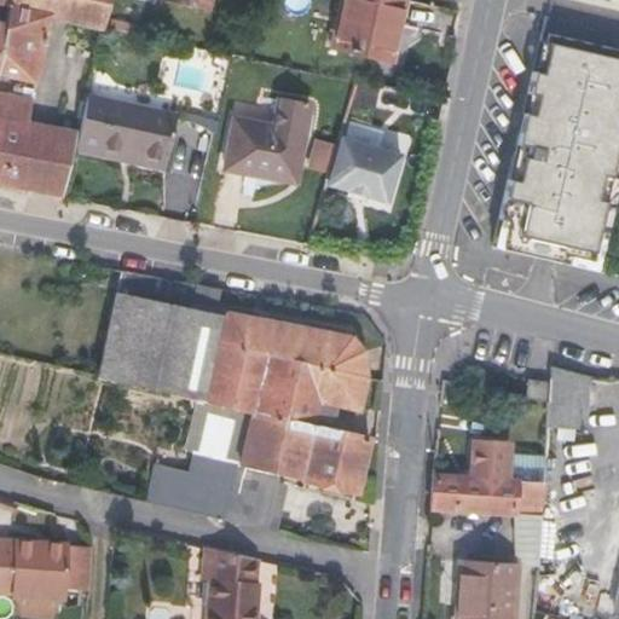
[(0,74),(34,82),(48,16),(103,27),(109,0),(0,0),(0,3),(9,5),(5,24),(0,46),(0,74)]
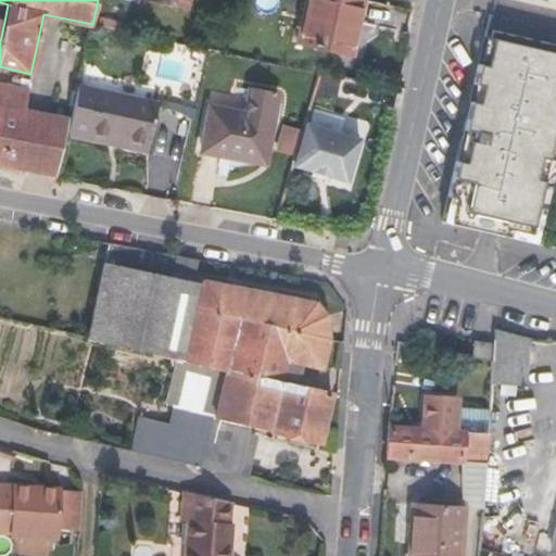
[(141,0),(141,1),(185,11),(187,0),(141,0)]
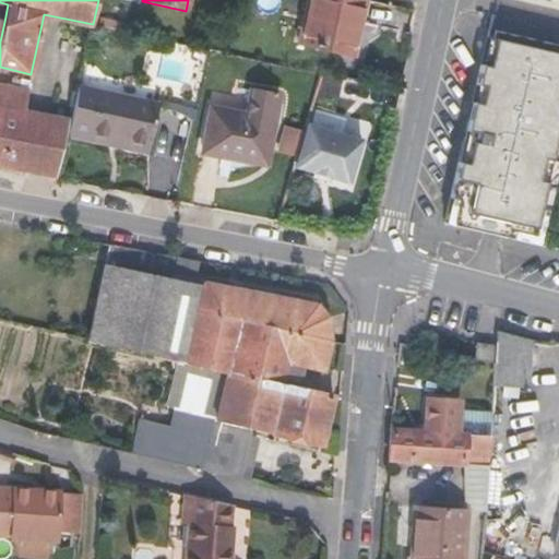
[(307,0),(298,43),(354,57),(366,0),(307,0)]
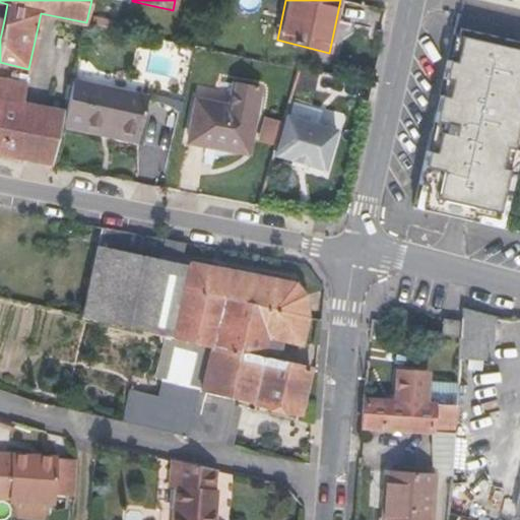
[(459,61),(465,36),(457,34),(452,59),(459,61)]
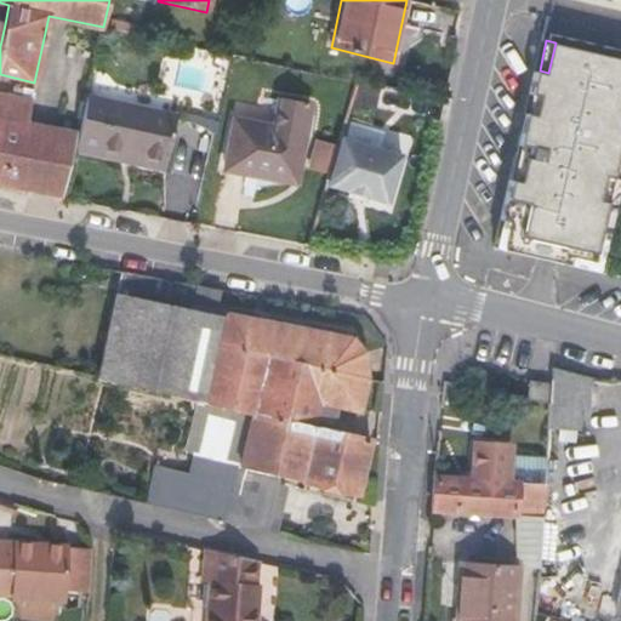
[(620,58),(556,43),(548,73),(540,70),(534,93),(543,96),(540,114),(530,113),(520,155),(529,158),(524,182),(516,180),(506,220),(516,222),(510,250),(562,263),(562,260),(596,268),(603,238),(611,205),(603,203),(608,178),(616,181),(620,159),(620,58)]
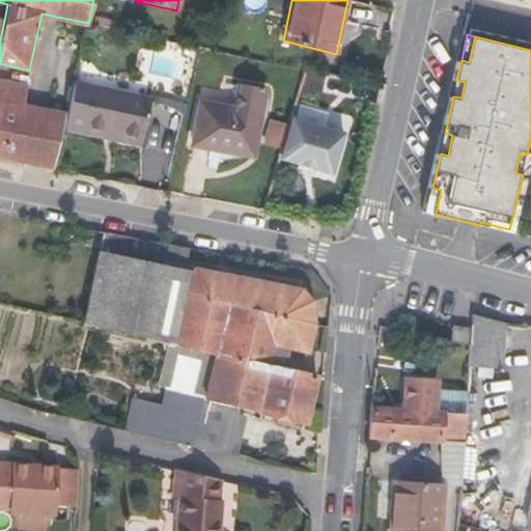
[(63,128),(66,116),(22,107),(26,85),(0,79),(0,159),(3,160),(54,170),(63,128)]
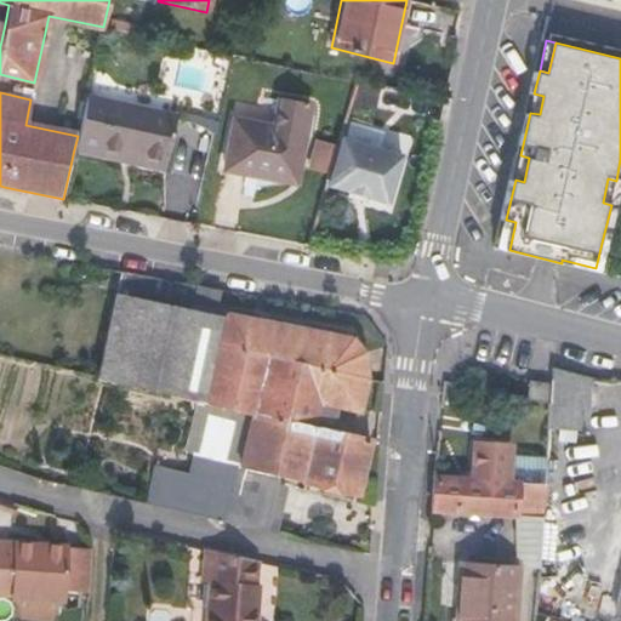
[(543,96),(534,93),(530,113),(540,114),(543,96)]
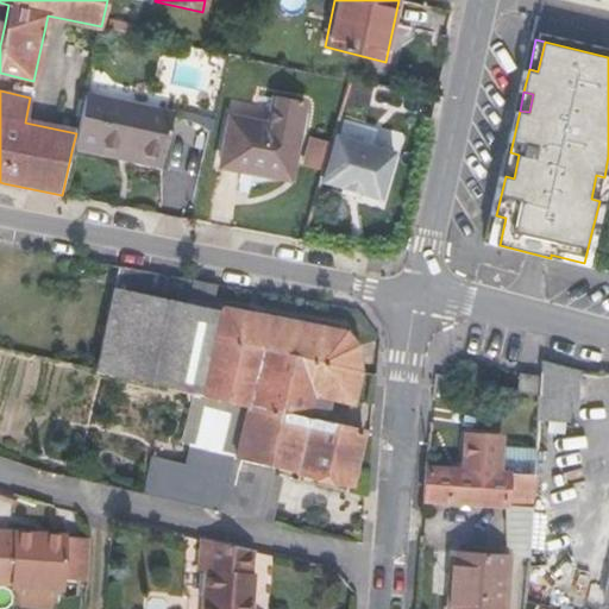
[(221,167),(289,179),(305,101),(275,95),(269,125),(231,117),(221,167)]
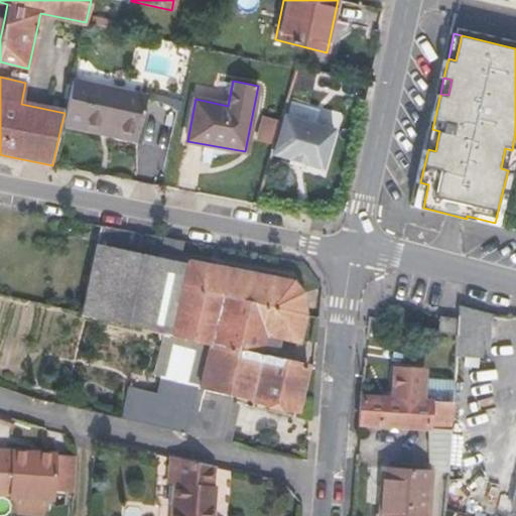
[(65,113),(61,124),(83,129),(84,123),(112,128),(111,135),(135,140),(144,97),(72,82),(65,113)]
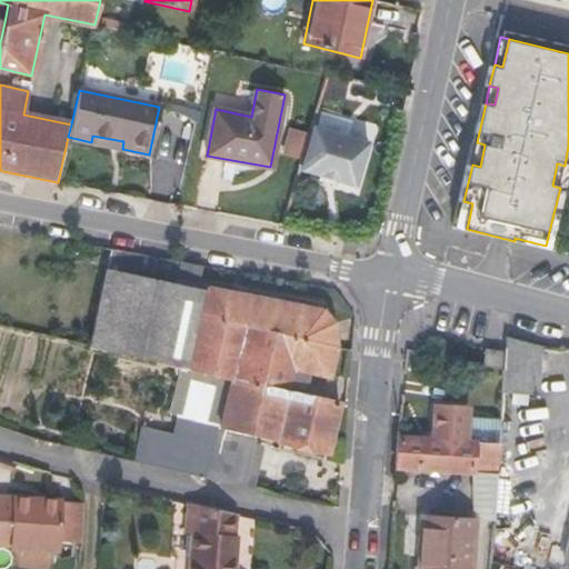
[(308,131),(301,156),(298,169),(353,186),(367,141),(310,125),(308,131)]
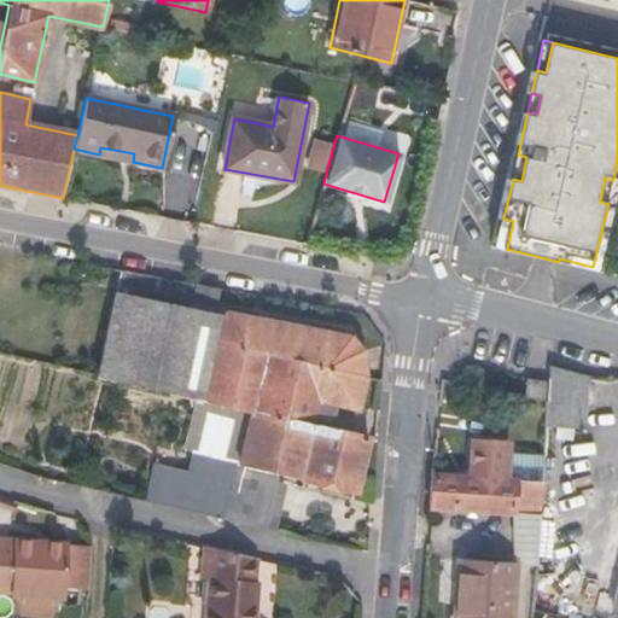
[(327,169),(334,143),(316,138),(309,163),(327,169)]
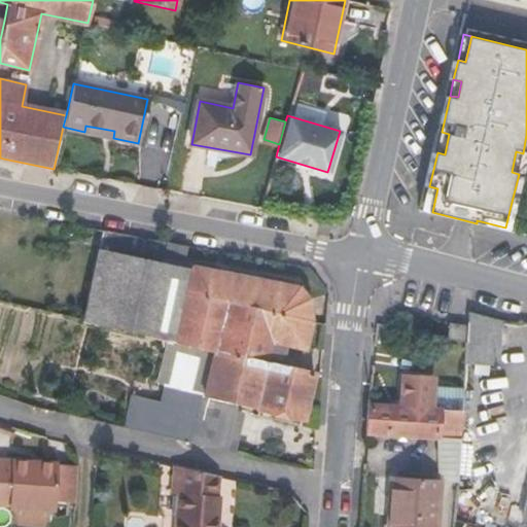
[(84,132),(113,138),(114,131),(85,126),(84,132)]
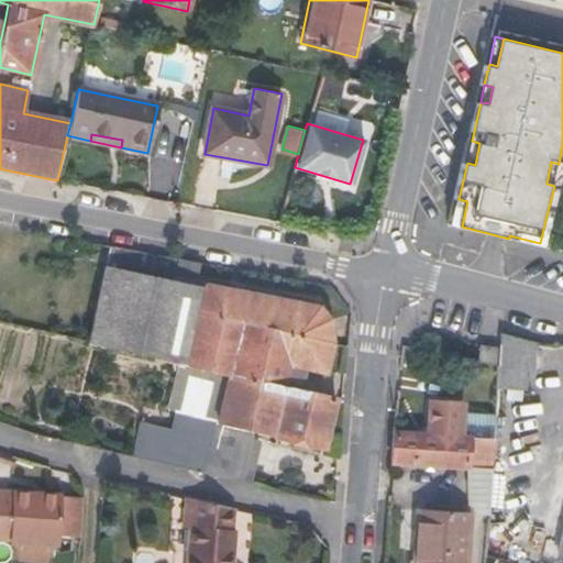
[(479,143),(472,141),(467,163),(475,165),(479,143)]
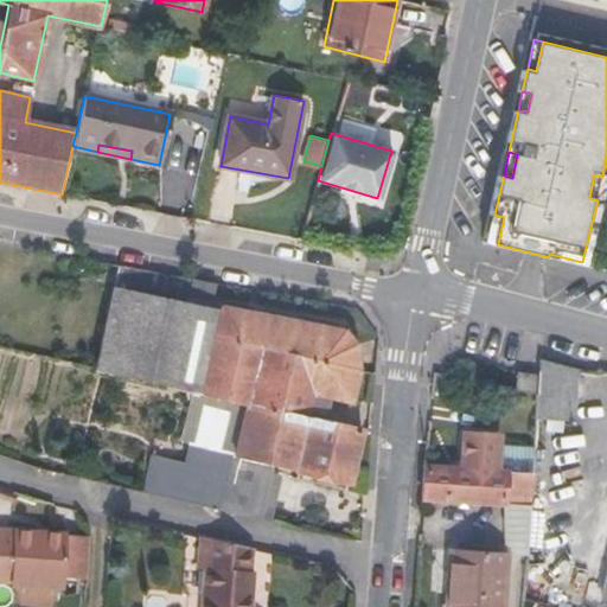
[(598,200),(602,177),(594,174),(589,198),(598,200)]
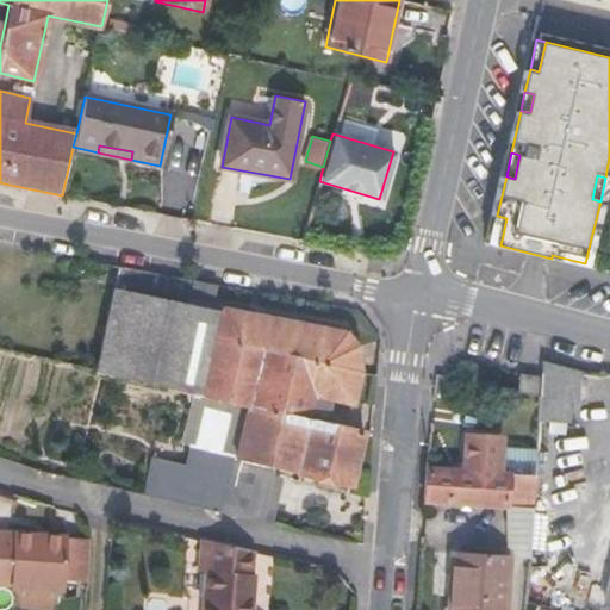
[(506,218),(497,216),(491,243),(500,246),(506,218)]
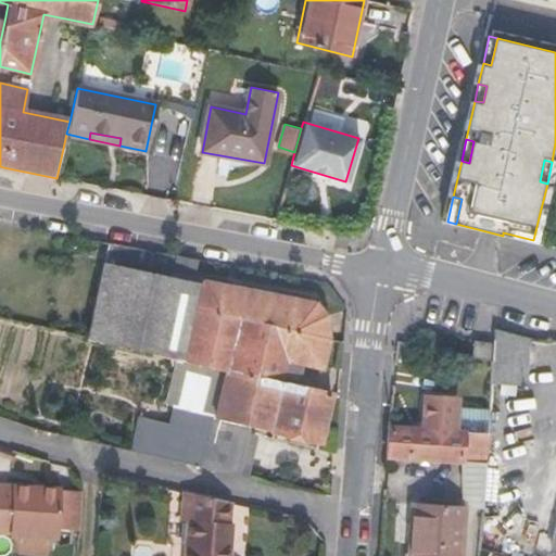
[(503,232),(503,236),(539,245),(545,214),(540,213),(533,240),(503,232)]
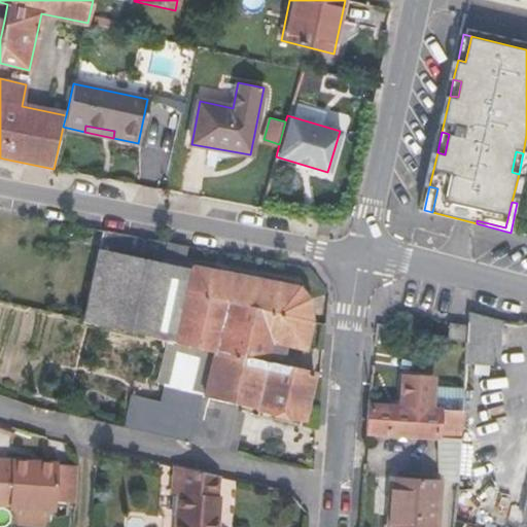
[(163,265),(99,251),(94,271),(86,309),(83,319),(166,339),(211,350),(264,362),(270,340),(302,348),(307,326),(308,322),(307,313),(306,299),(296,287),(233,275),(189,268),(188,270),(183,269),(187,247),(167,243),(163,265)]
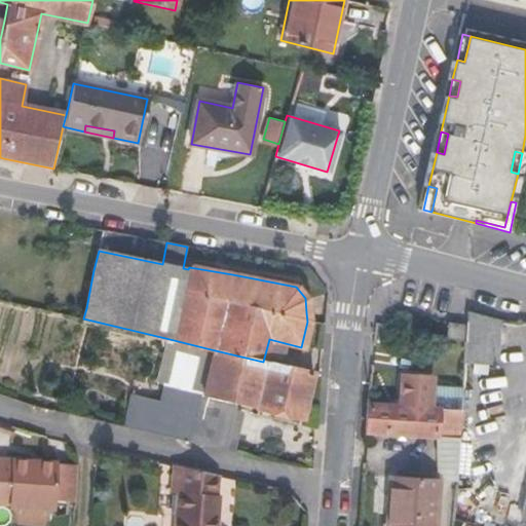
[(464,363),(496,366),(500,320),(467,312),(466,325),(465,343),(464,363)]
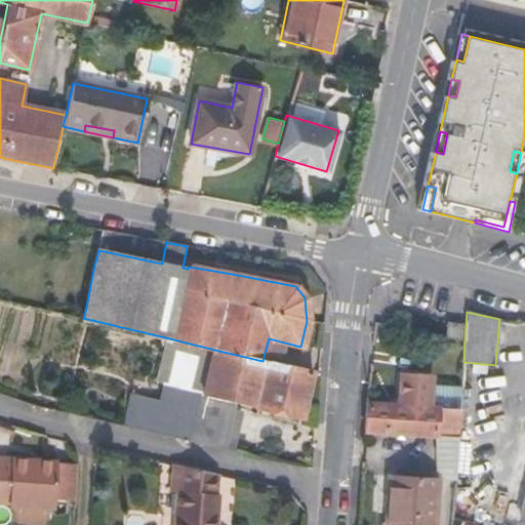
[(160,358),(165,337),(83,318),(79,340),(160,358)]
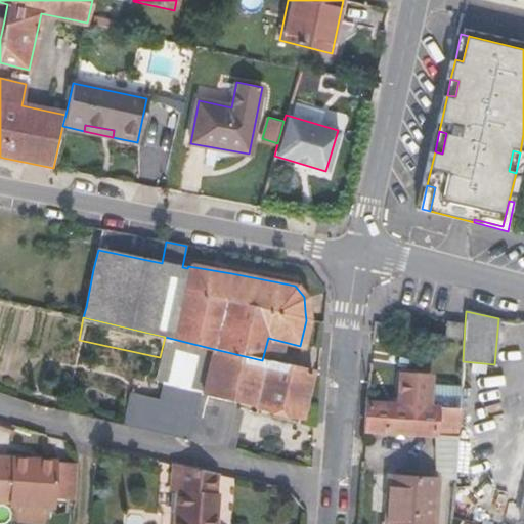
[(444,337),(457,340),(464,342),(465,323),(446,321),(444,337)]
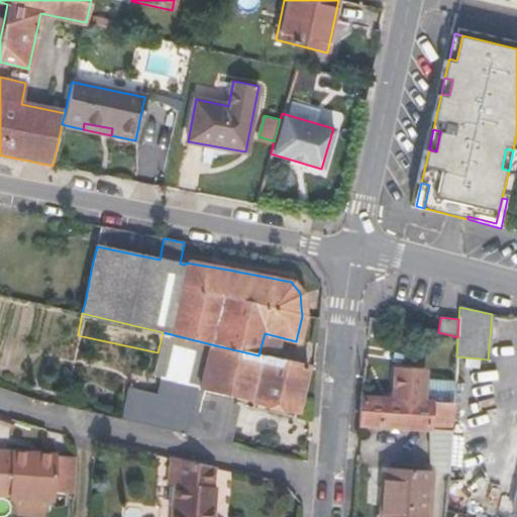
[(158,352),(153,373),(161,379),(197,386),(207,343),(163,332),(158,352)]
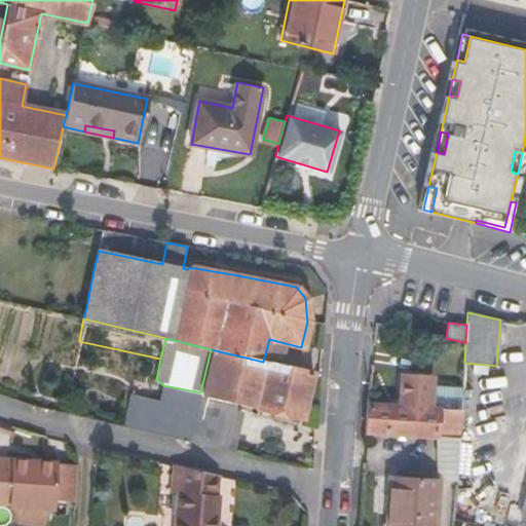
[(301,418),(311,373),(263,362),(211,349),(200,392),(246,404),(301,418)]
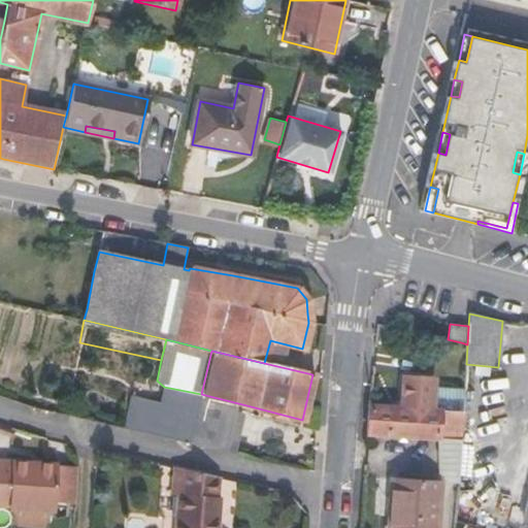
[(400,406),(431,407),(433,385),(433,376),(402,374),(400,406)]
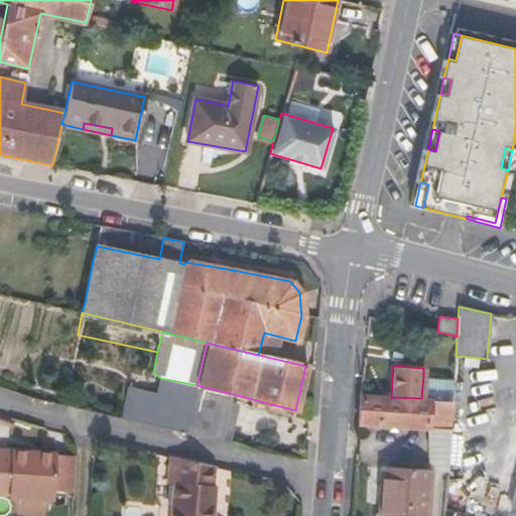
[(453,400),(454,378),(423,376),(421,398),(422,398),(453,400)]
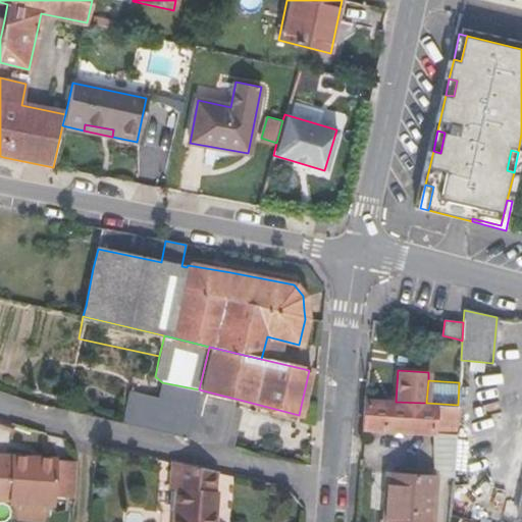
[(151,429),(188,437),(199,389),(162,382),(158,399),(151,429)]
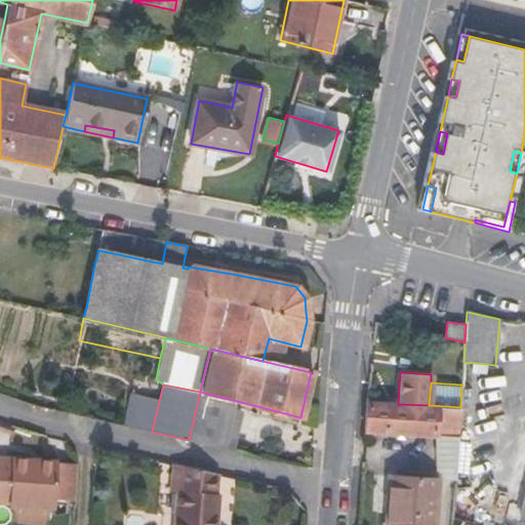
[(189,440),(233,451),(245,403),(200,392),(189,440)]
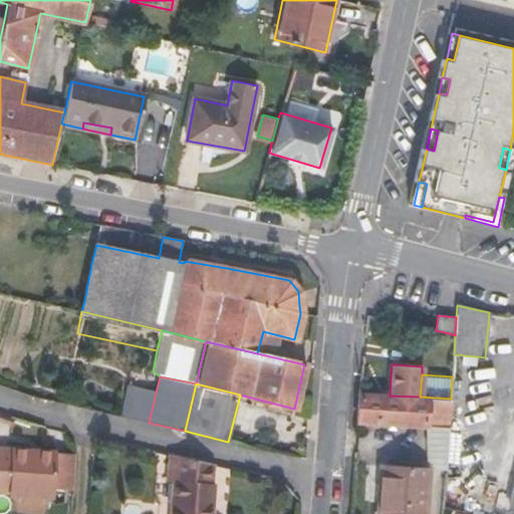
[(140,389),(127,387),(120,417),(133,420),(140,389)]
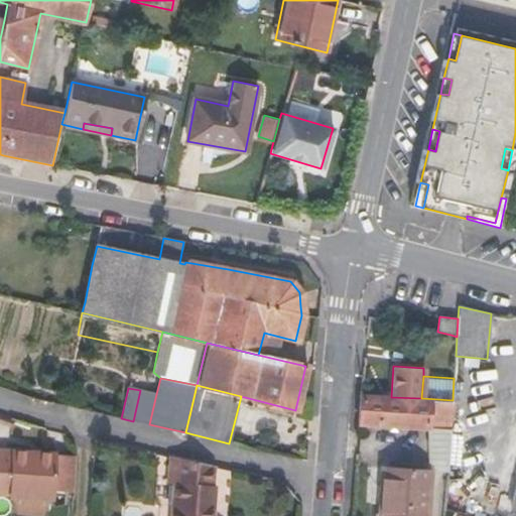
[(149,424),(156,394),(140,390),(133,421),(149,424)]
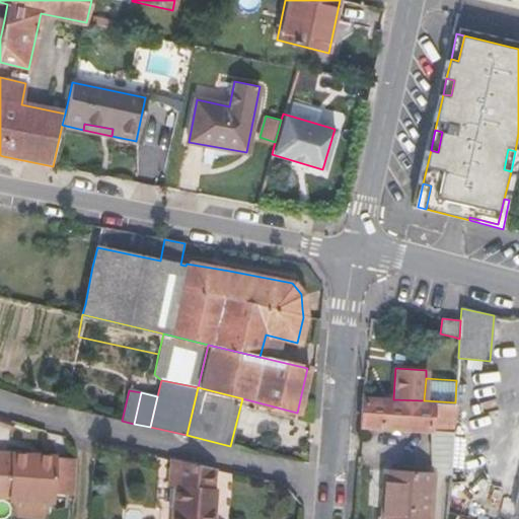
[(424,400),(393,399),(391,398),(361,397),(361,398),(360,425),(359,427),(424,430),(425,400),(424,400)]
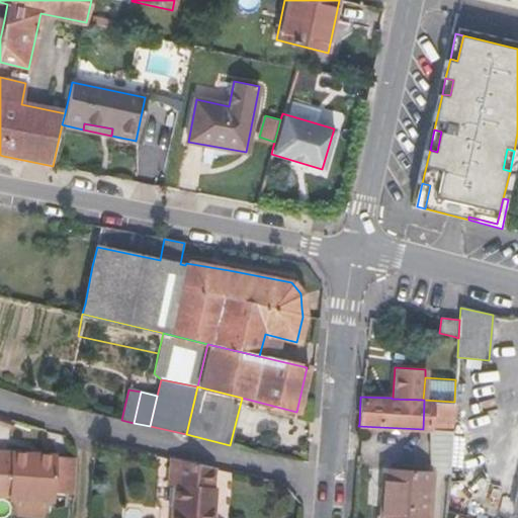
[(452,433),(454,402),(424,400),(423,429),(420,470),(449,472),(452,433)]
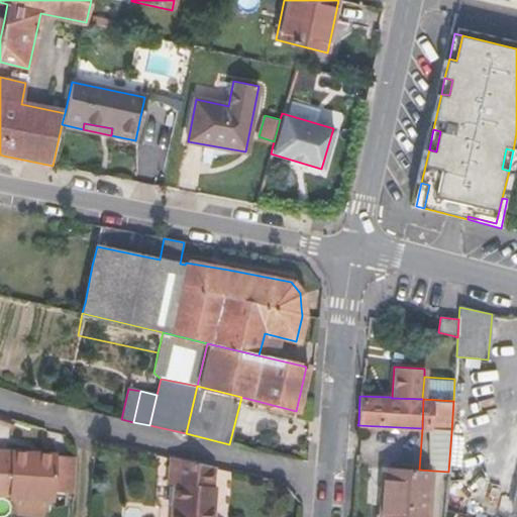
[(54,500),(58,457),(55,457),(0,452),(0,496),(50,500),(54,500)]
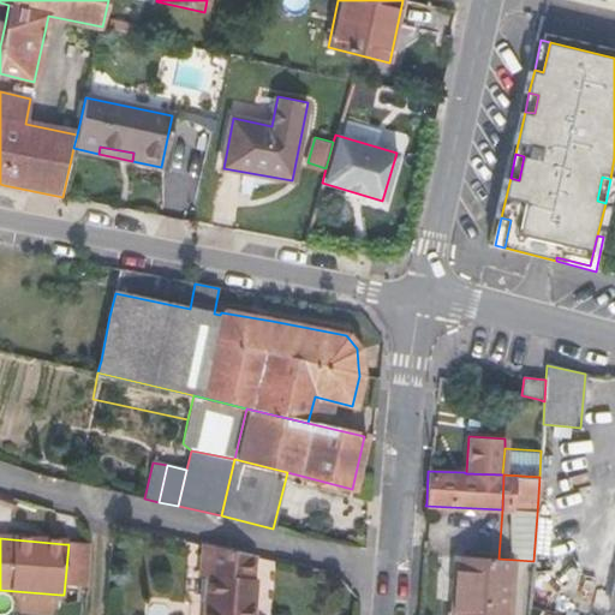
[(203,614),(252,614),(256,578),(254,577),(255,555),(204,544),(203,574),(207,575),(203,614)]
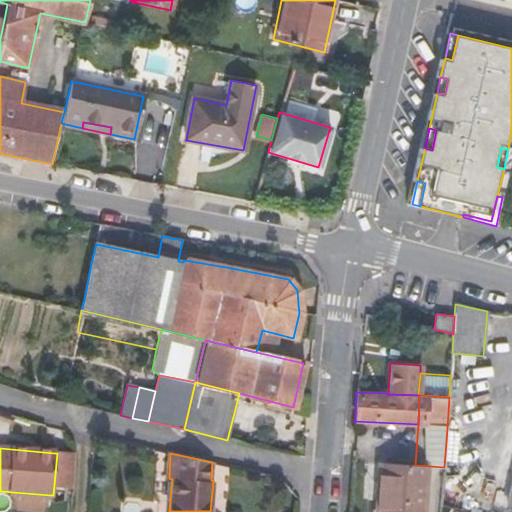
[(420,511),(424,468),(380,465),(377,511),(420,511)]
